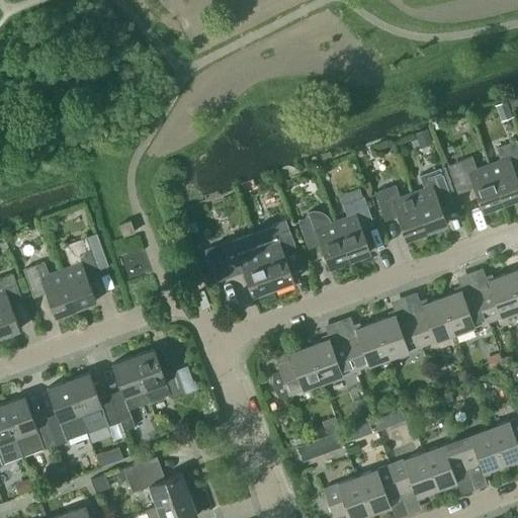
[(496,104),(502,121),(513,116),(507,100),(496,104)]
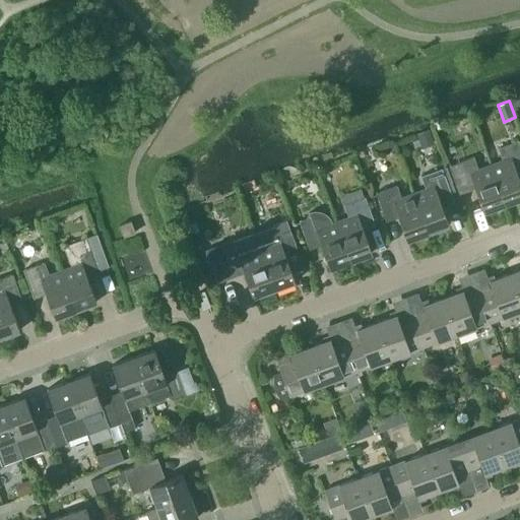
[(437,129),(444,126),(441,118),(434,121),(437,129)]
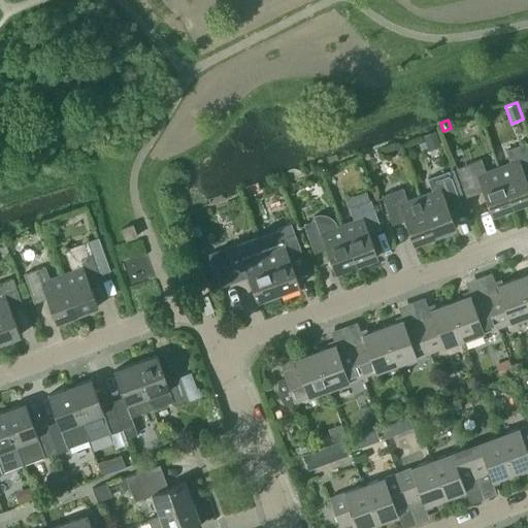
[(424,135),(428,146),(439,142),(435,130),(424,135)]
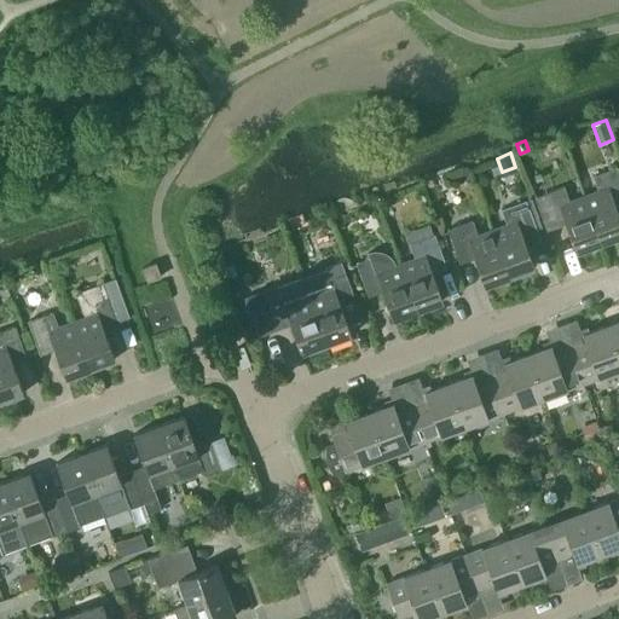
[(583,196),(601,243),(618,236),(618,215),(614,201),(618,198),(618,172),(618,167),(593,177),(599,191),(583,196)]
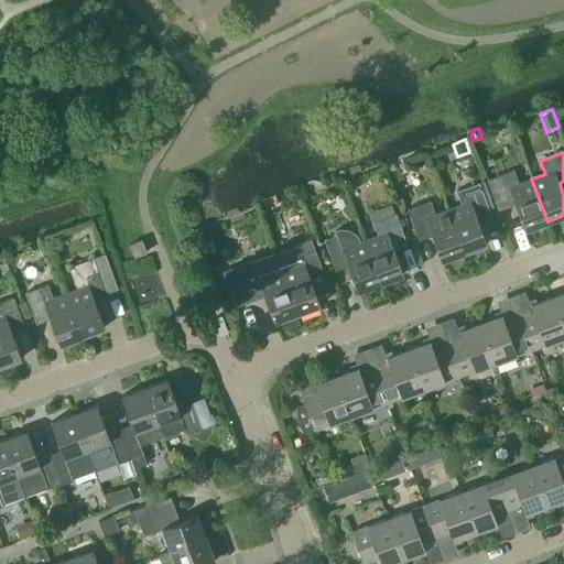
[(548,221),(531,179),(519,184),(513,170),(487,180),(497,206),(513,199),(524,229),(548,221)]
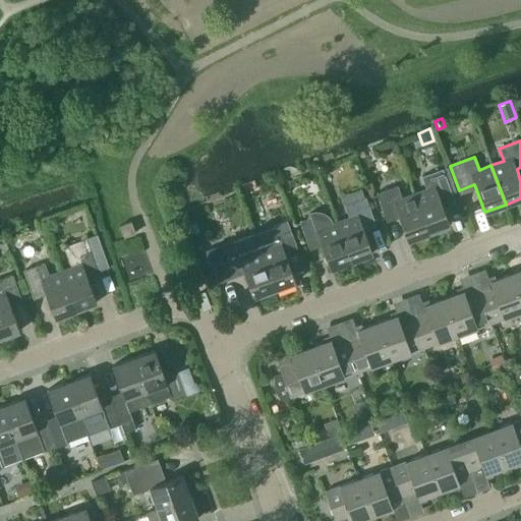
[(414,193),(428,232),(450,225),(440,197),(451,193),(443,169),(421,176),(426,189),(414,193)]
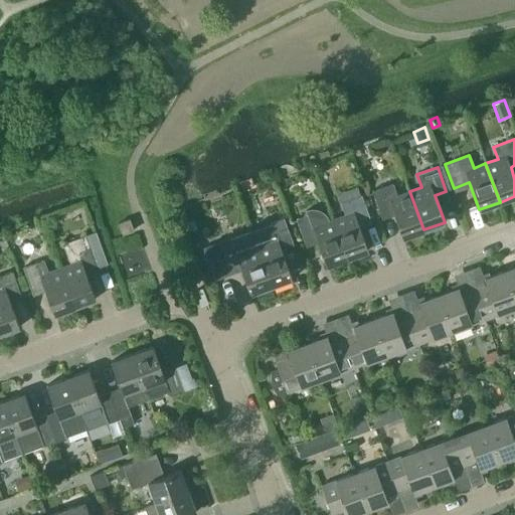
[(402,237),(423,229),(409,191),(397,195),(392,183),(372,191),(381,214),(392,210),(402,237)]
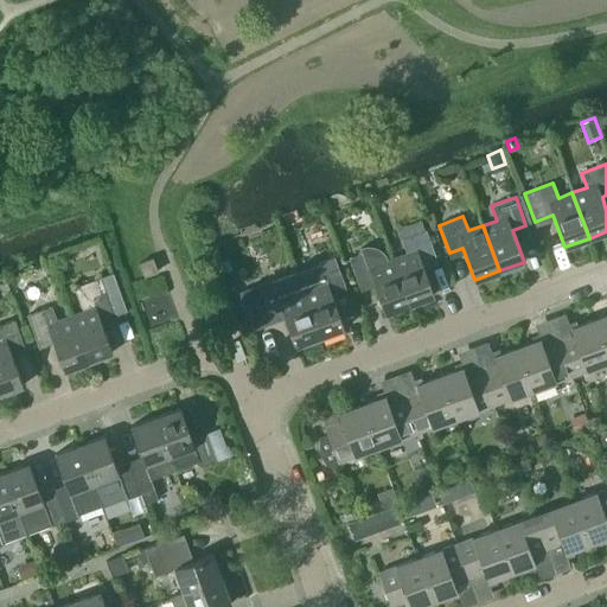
[(393,259),(409,304),(434,295),(422,263),(436,259),(426,230),(401,238),(407,253),(393,259)]
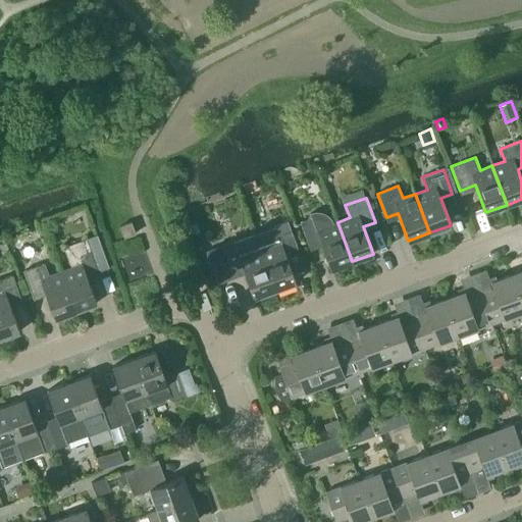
[(330,269),(352,261),(337,222),(333,223),(332,221),(331,219),(330,217),(329,216),(327,214),(325,213),(323,212),(321,211),(319,211),(317,211),(314,211),(312,212),(310,212),(312,217),(300,221),(309,246),(321,242),(330,269)]
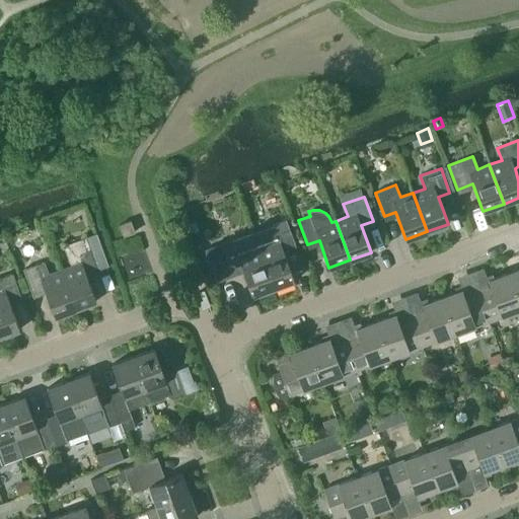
[(273,225),(252,233),(273,288),(294,280),(284,253),(296,248),(285,218),(272,223),(273,225)]
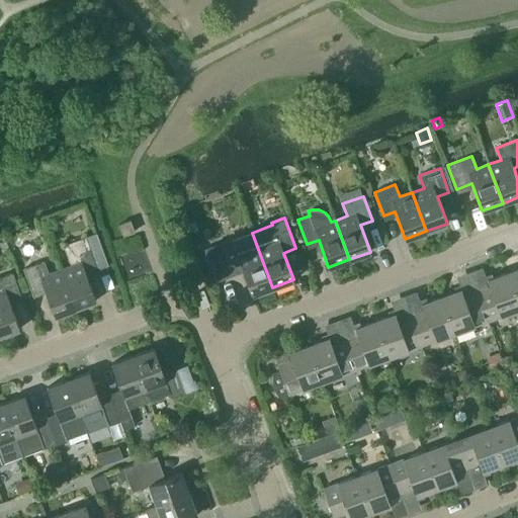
[(118,225),(122,236),(135,232),(131,221),(118,225)]
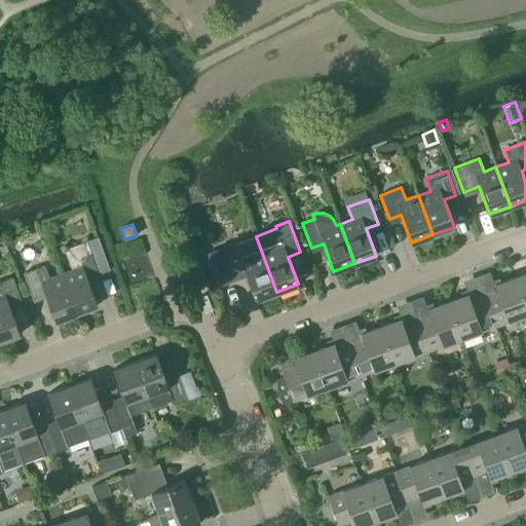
[(99,236),(97,236),(87,240),(99,271),(110,267),(99,236)]
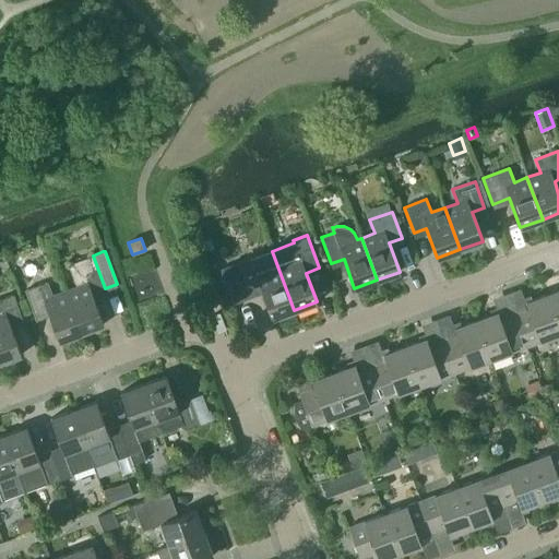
[(272,319),(294,310),(272,251),(259,256),(261,260),(233,270),(242,296),(261,289),(272,319)]
